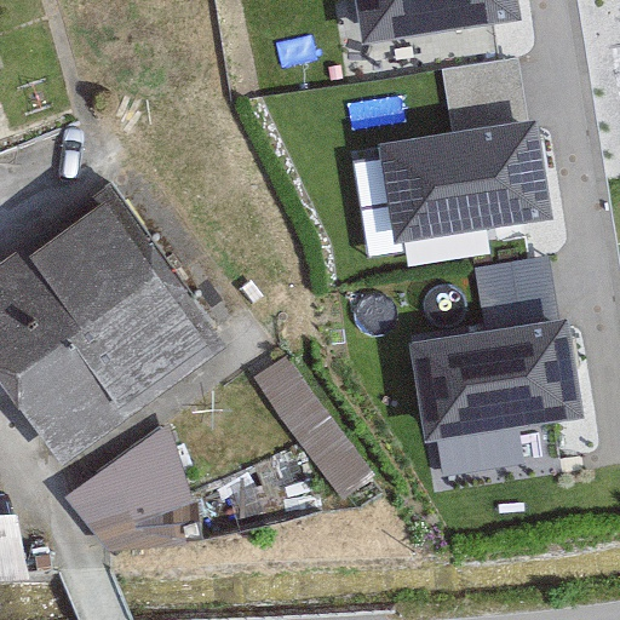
[(357,0),(365,46),(520,22),(516,0),(357,0)]
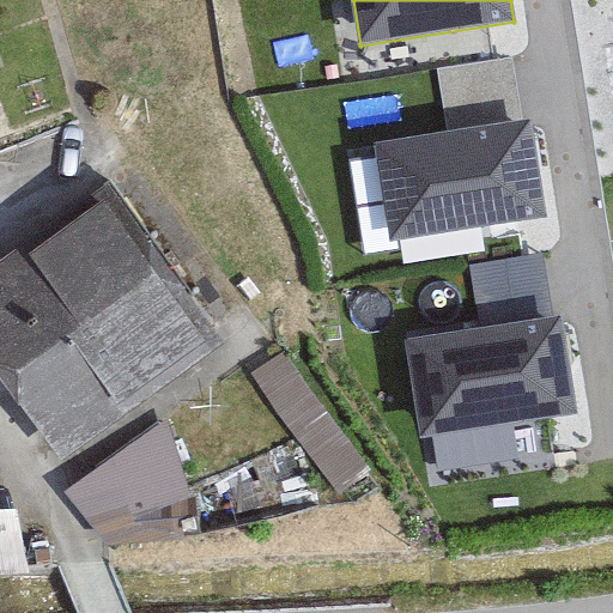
[(389,243),(546,218),(530,121),(374,146),(389,243)]
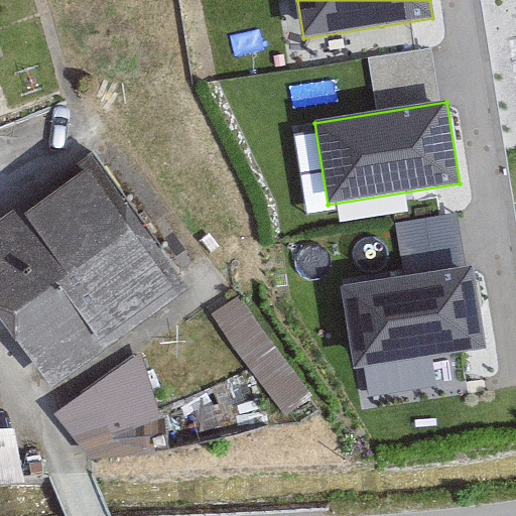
[(0,229),(0,317),(48,388),(178,297),(89,168),(0,229)]
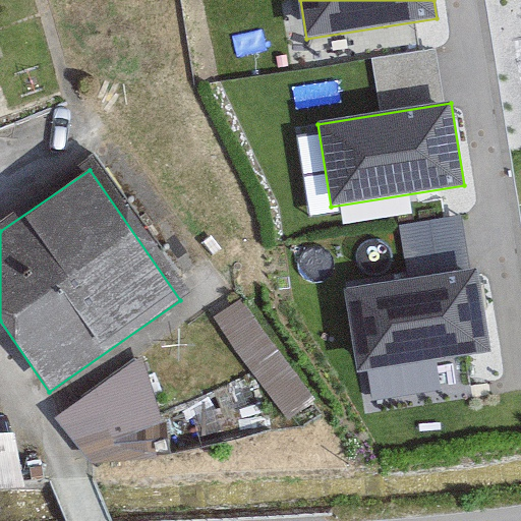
[(359,371),(491,352),(479,269),(347,288),(359,371)]
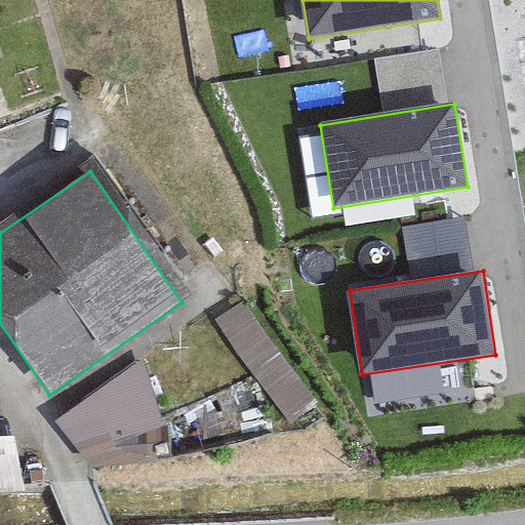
[(253,289),(224,308),(294,415),(323,396),(253,289)]
